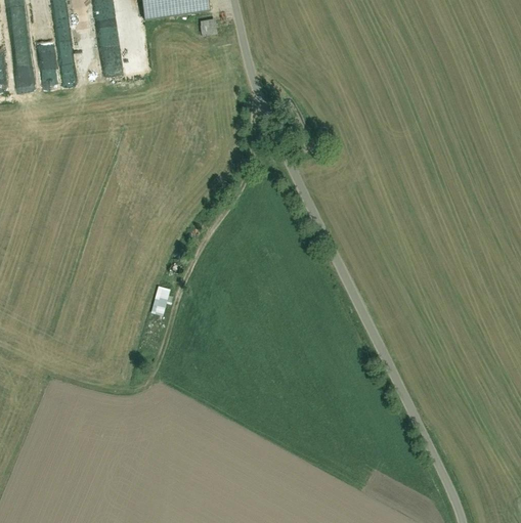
[(96,0),(105,72),(147,67),(145,53),(135,54),(127,55),(126,50),(121,51),(114,0),(96,0)]
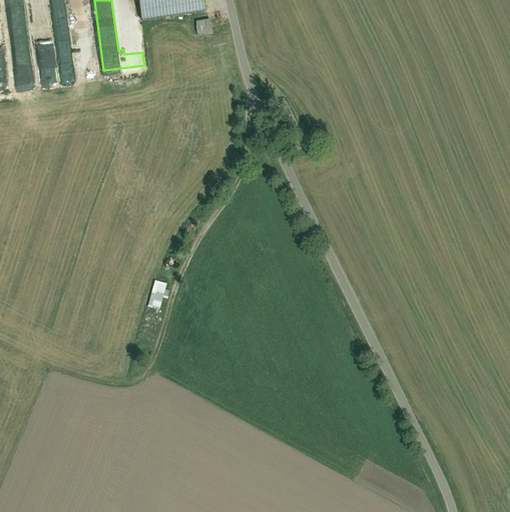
[(134,0),(137,20),(204,14),(203,0),(134,0)]
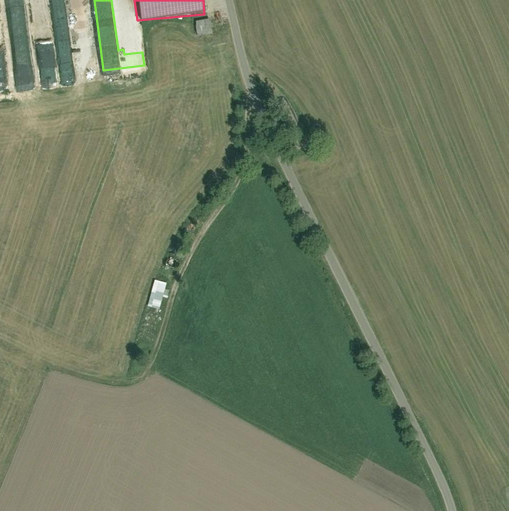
[(212,34),(211,19),(195,20),(196,35),(212,34)]
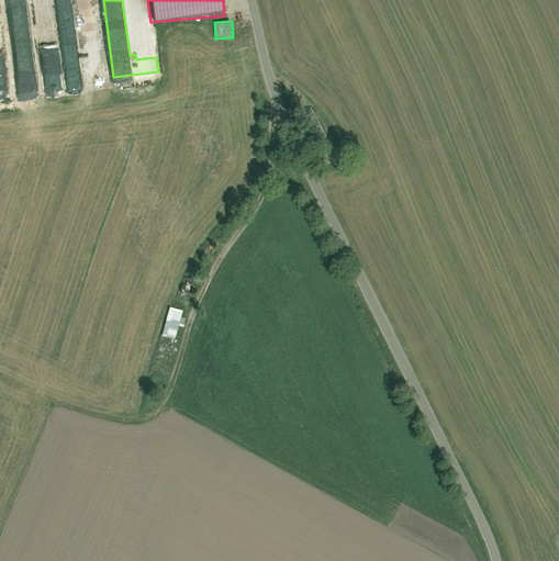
[(81,65),(66,67),(68,80),(84,78),(81,65)]
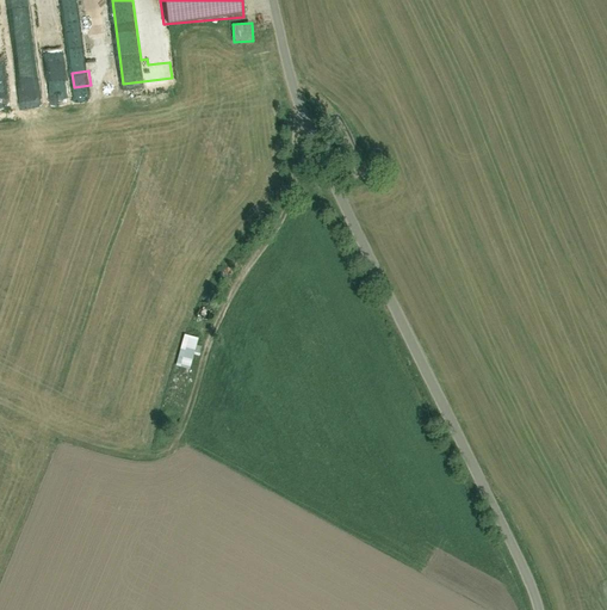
[(177,364),(191,368),(197,337),(183,333),(177,364)]
